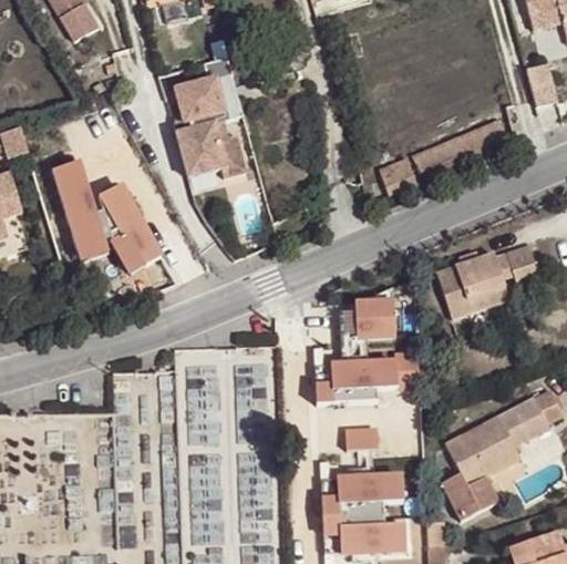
[(50,0),(61,17),(84,2),(83,0),(50,0)]
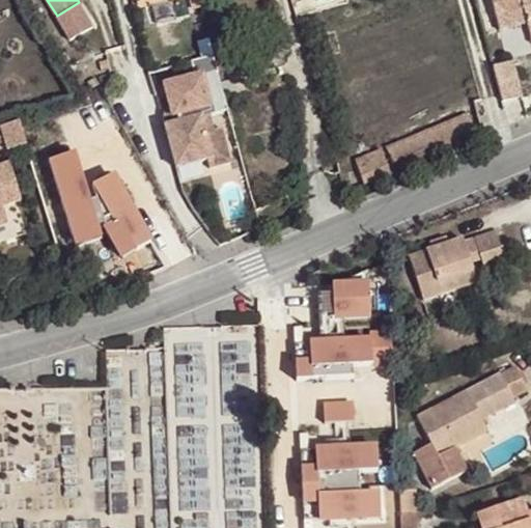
[(528,21),(530,31),(530,0),(493,0),(501,28),(528,21)]
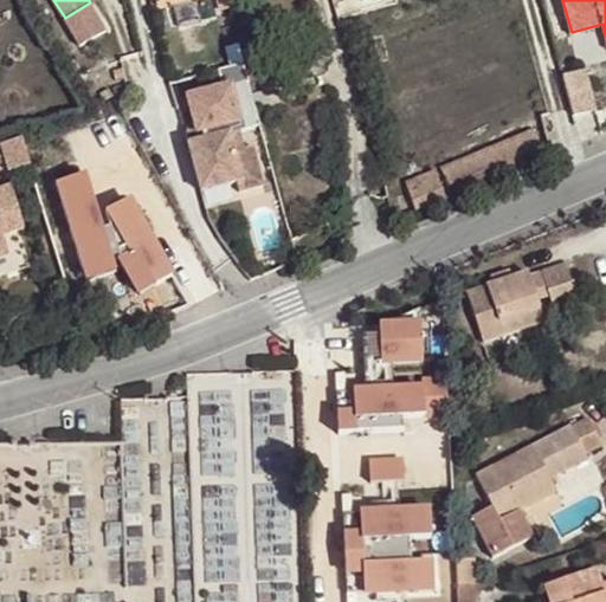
[(65,18),(81,44),(105,28),(90,2),(65,18)]
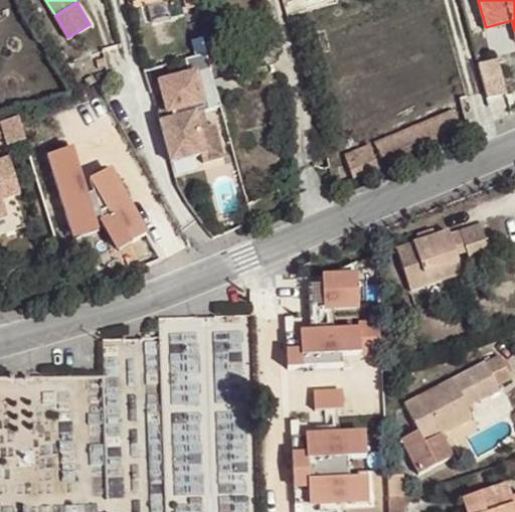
[(211,66),(207,51),(193,54),(197,70),(211,66)]
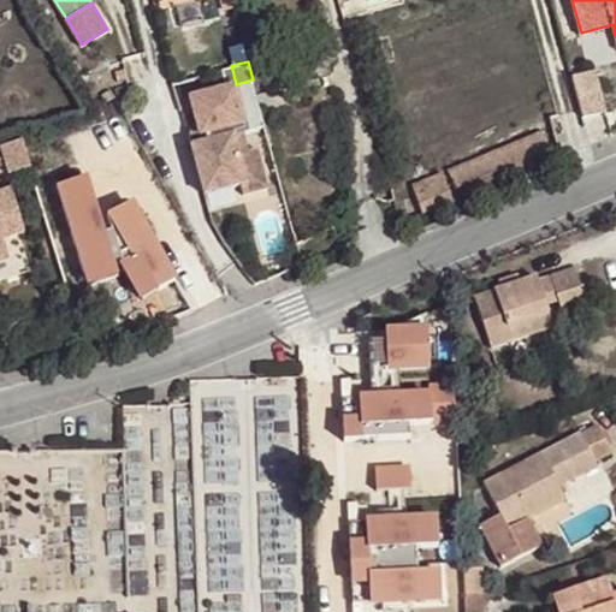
[(594,70),(573,76),(582,116),(605,110),(594,70)]
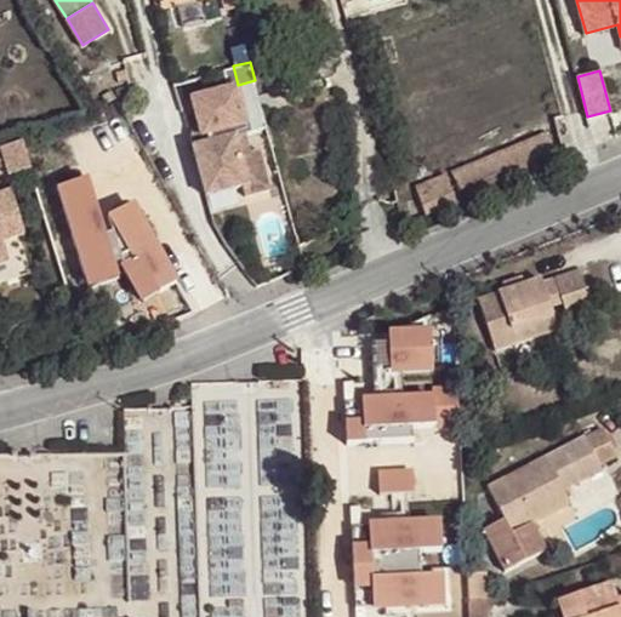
[(262,108),(255,80),(238,85),(211,92),(218,120),(262,108)]
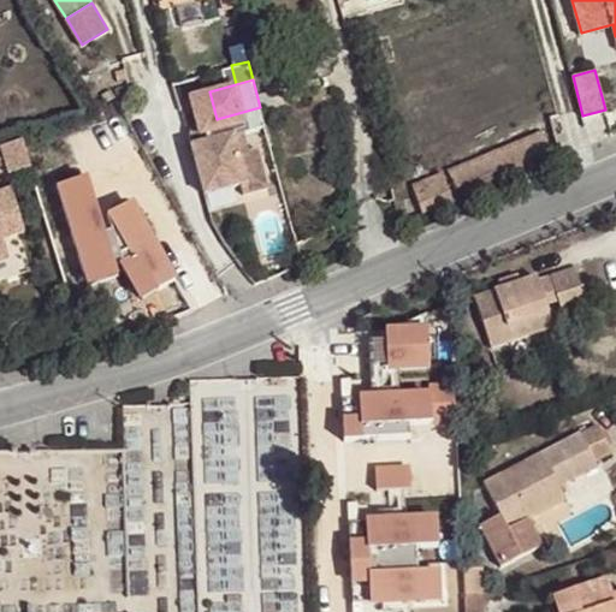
[(458,196),(556,156),(545,129),(448,167),(458,196)]
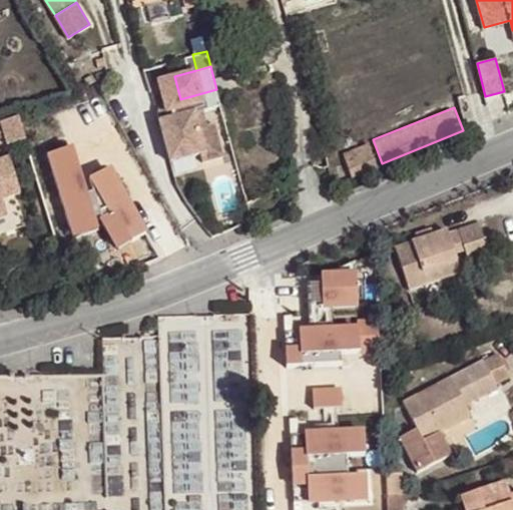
[(155,120),(171,117),(169,110),(154,114),(155,120)]
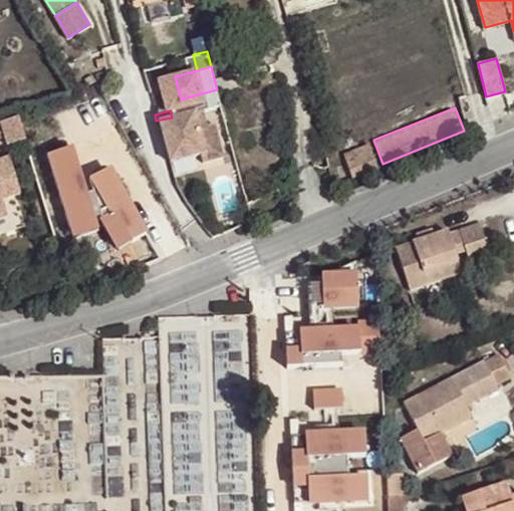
[(172,117),(156,120),(167,162),(198,153),(201,162),(220,156),(211,122),(196,128),(192,112),(172,117)]
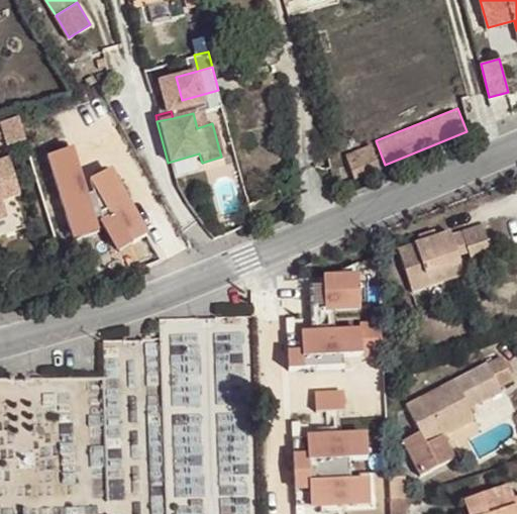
[(26,139),(19,116),(2,122),(9,144),(26,139)]
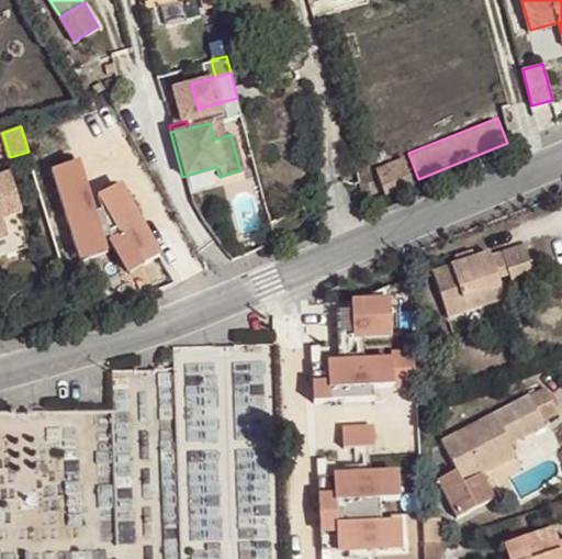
[(385,192),(414,180),(403,155),(374,167),(385,192)]
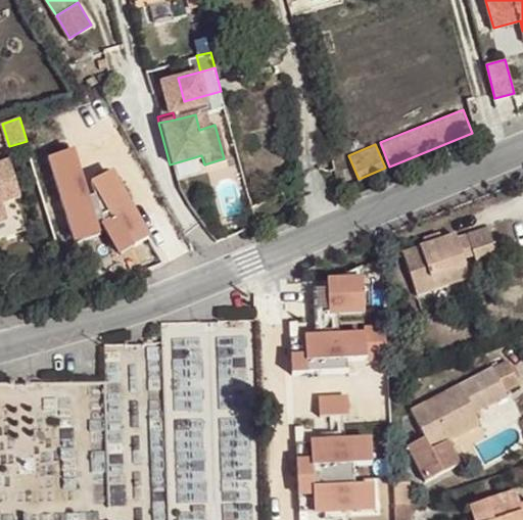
[(0,159),(0,208),(6,207),(3,198),(20,193),(9,157),(0,159)]
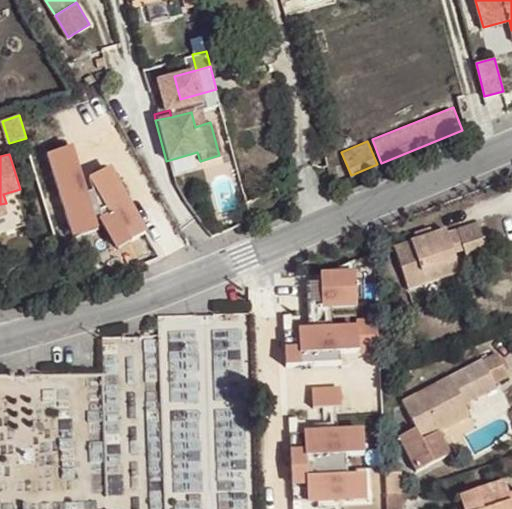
[(393,244),(408,287),(460,270),(453,251),(464,248),(468,260),(490,252),(479,219),(445,231),(445,227),(432,232),(416,237),(393,244)]
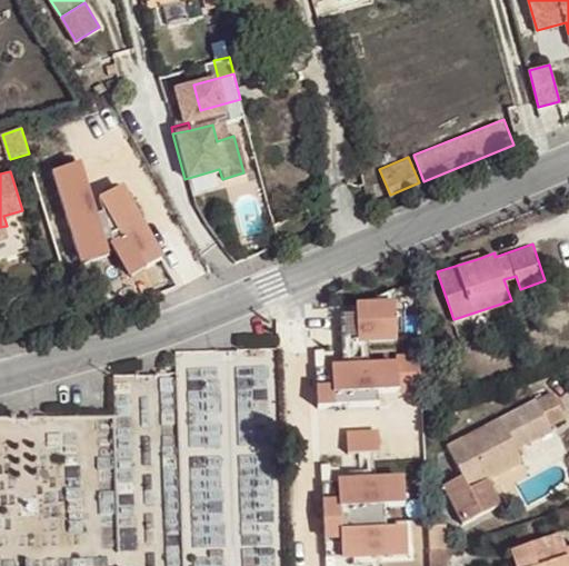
[(459,257),(462,264),(480,258),(478,251),(459,257)]
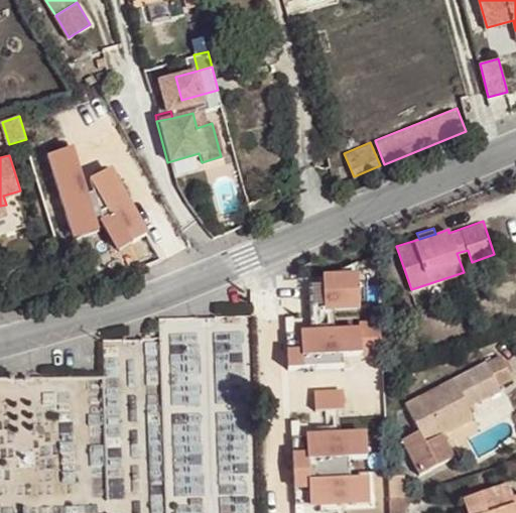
[(340,270),(342,309),(378,307),(376,268),(340,270)]
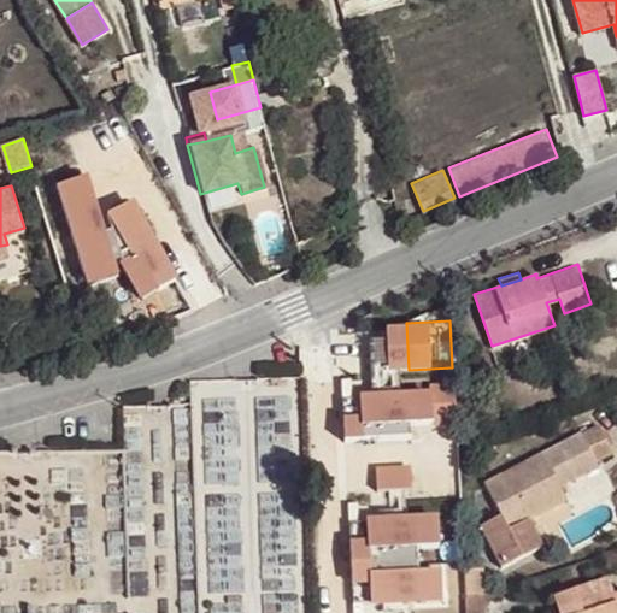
[(376,371),(406,369),(403,324),(372,326),(376,371)]
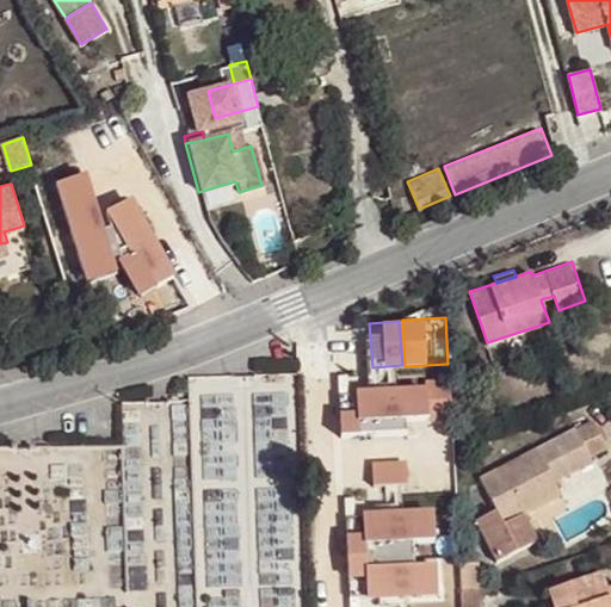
[(301,606),(292,371),(195,375),(196,395),(127,397),(129,458),(195,456),(199,602),(199,606),(301,606)]
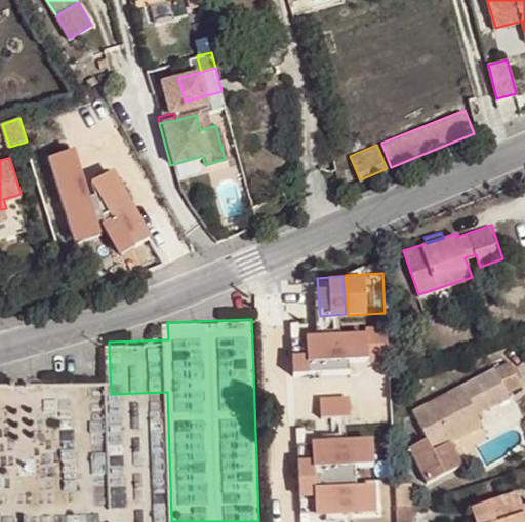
[(384,328),(323,332),(325,368),(387,364),(384,328)]
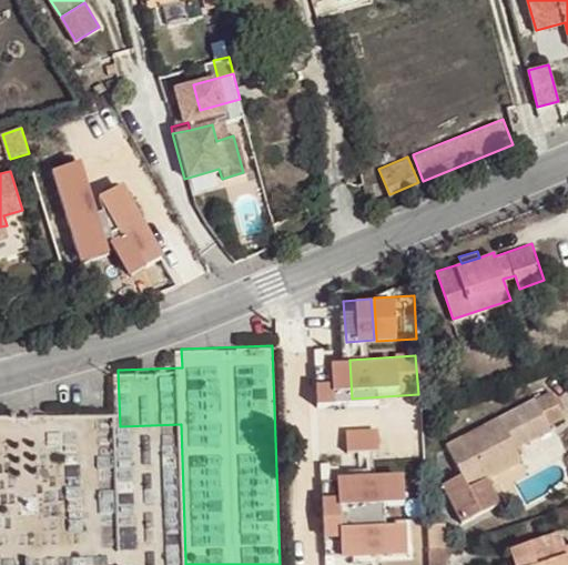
[(317,364),(323,405),(351,402),(345,361),(317,364)]
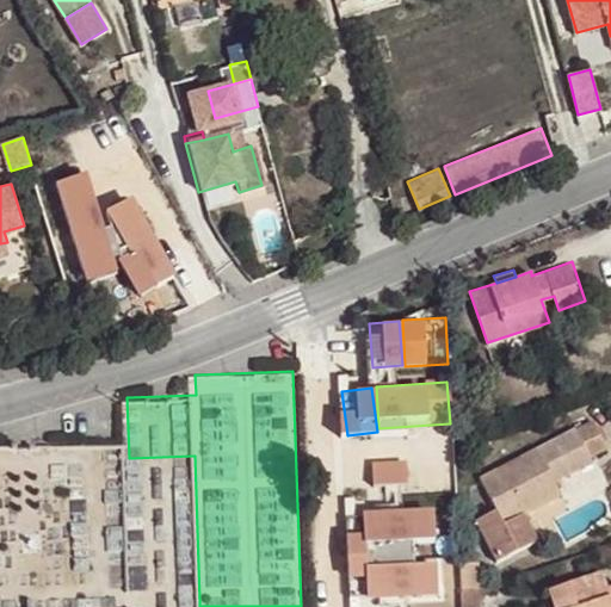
[(562,491),(555,478),(592,459),(590,454),(608,446),(593,419),(480,477),(497,508),(476,519),(497,558),(537,538),(523,512),(562,491)]
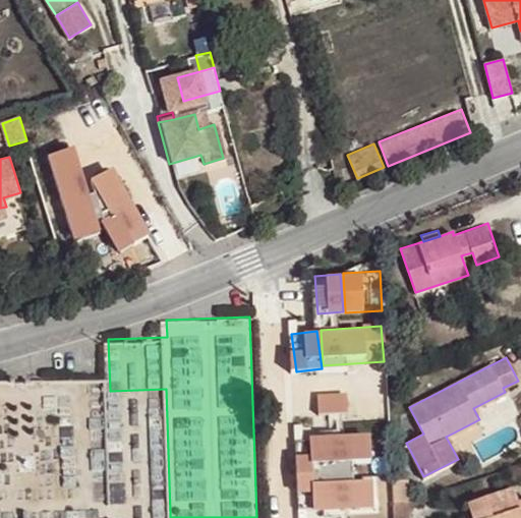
[(326,412),(359,411),(359,392),(326,392),(326,412)]
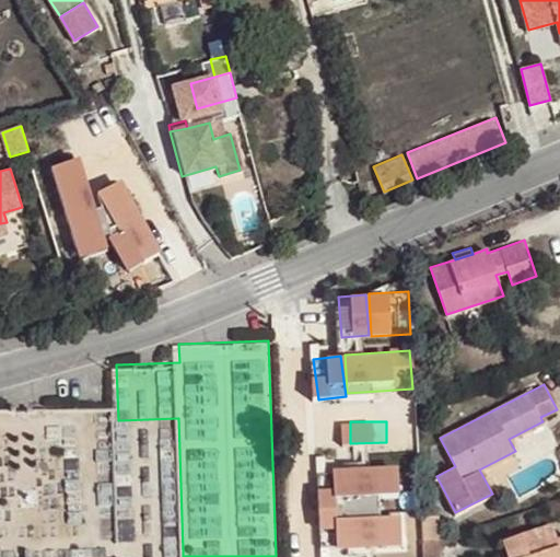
[(335,521),(394,518),(393,497),(417,496),(415,464),(347,467),(348,491),(333,492),(335,521)]
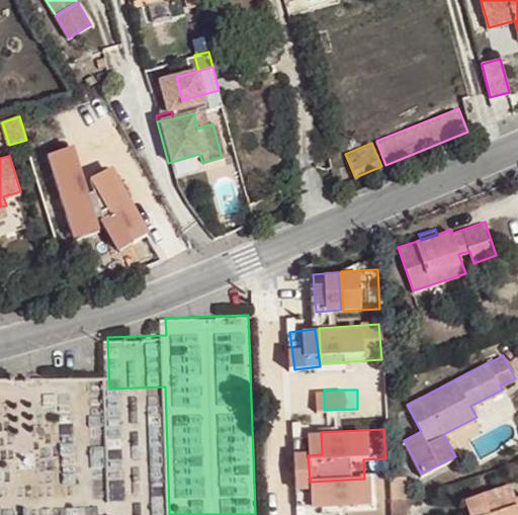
[(390,498),(406,497),(405,476),(389,477),(390,498)]
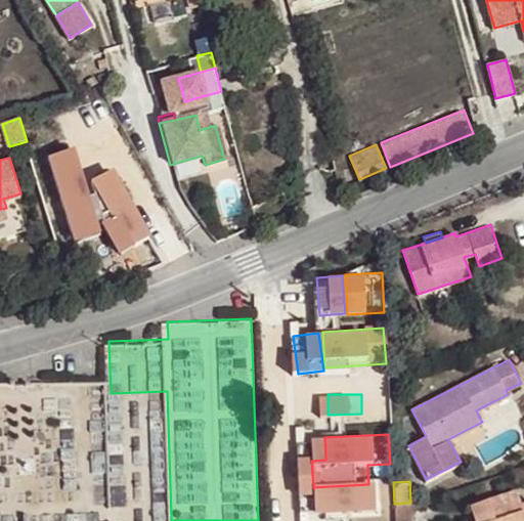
[(392,483),(328,483),(328,512),(392,513),(392,483)]
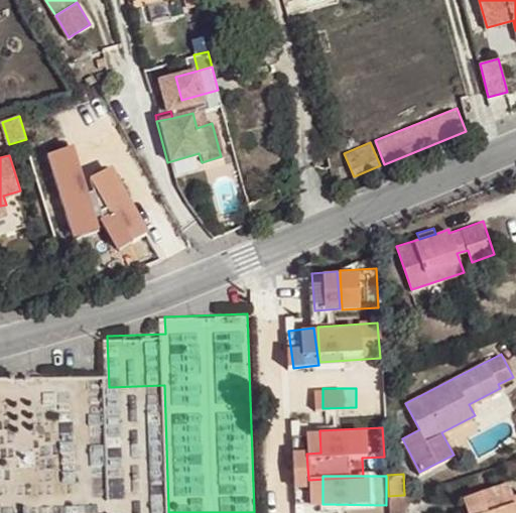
[(515,512),(515,496),(514,498),(509,483),(464,498),(469,512),(515,512)]
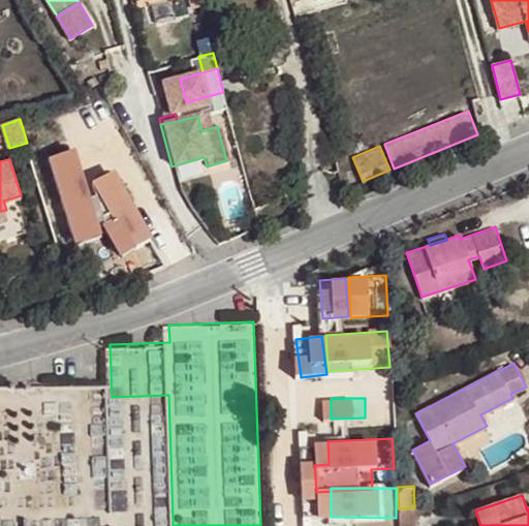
[(398,508),(399,525),(414,525),(414,507),(398,508)]
